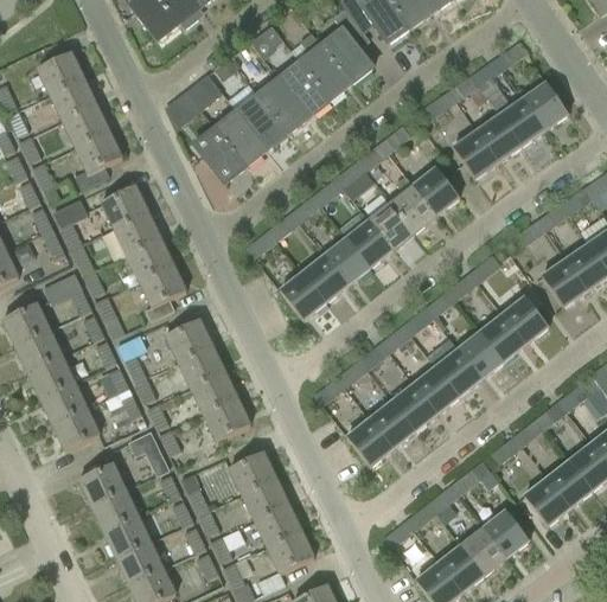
[(179,24),(159,0),(128,0),(127,1),(158,40),(179,24)]
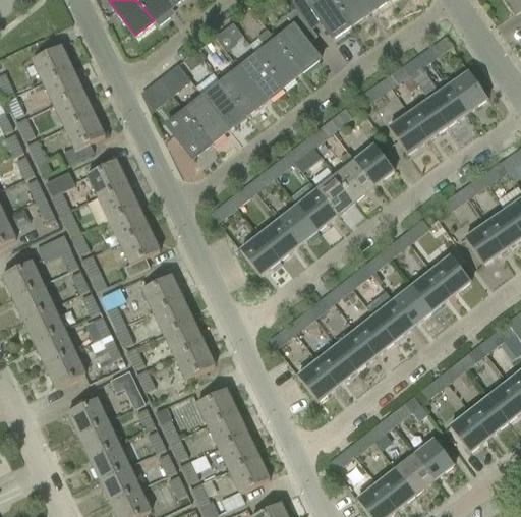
[(136,0),(154,20),(156,19),(159,24),(171,16),(167,10),(172,6),(167,0),(136,0)]
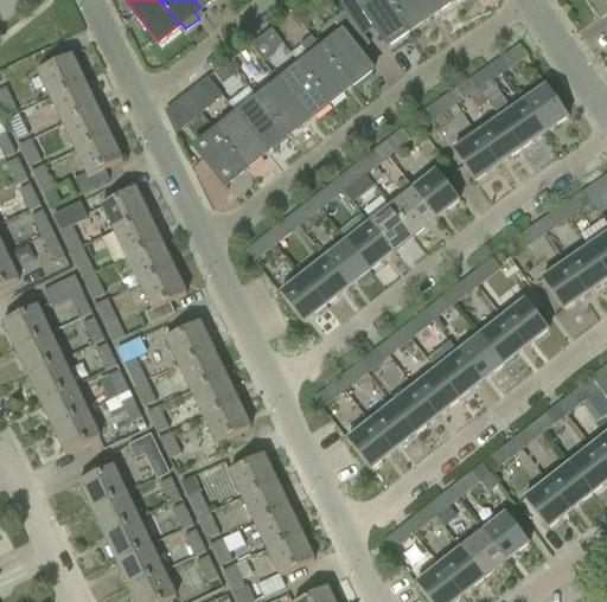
[(360,0),(359,1),(387,43),(409,27),(390,0),(360,0)]
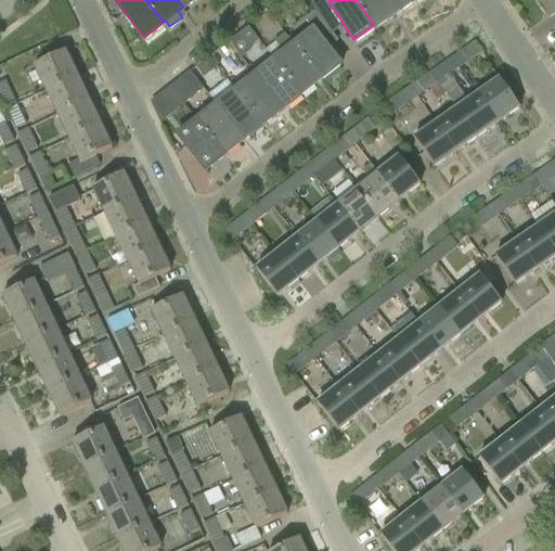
[(357,0),(374,25),(395,11),(387,0),(357,0)]
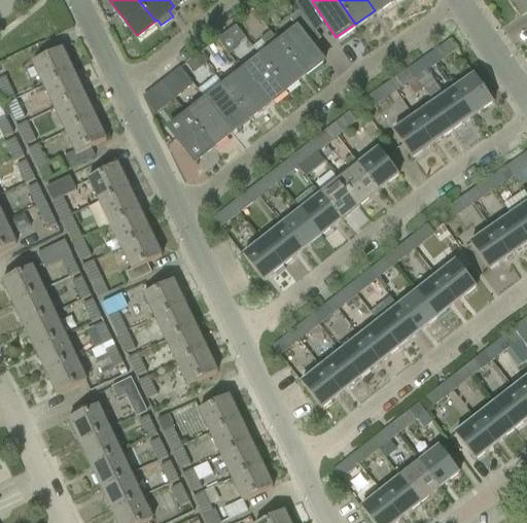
[(367,0),(375,10),(391,0),(367,0)]
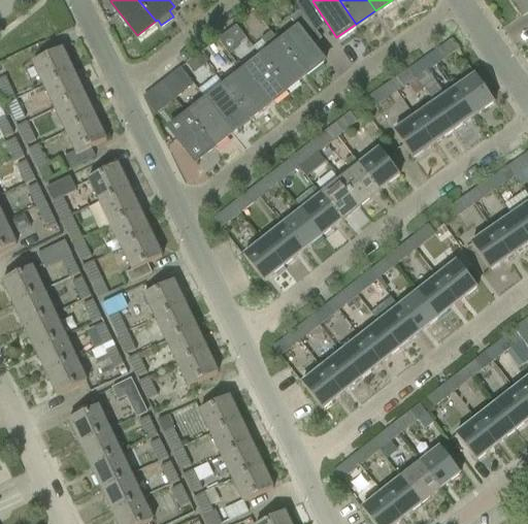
[(515,0),(523,12),(527,8),(527,0),(515,0)]
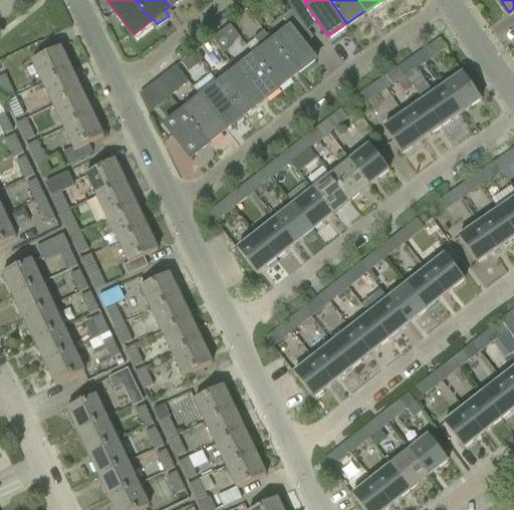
[(288,24),(271,37),(297,70),(316,56),(299,34),(308,28),(292,7),(283,14),(290,23),(288,24)]
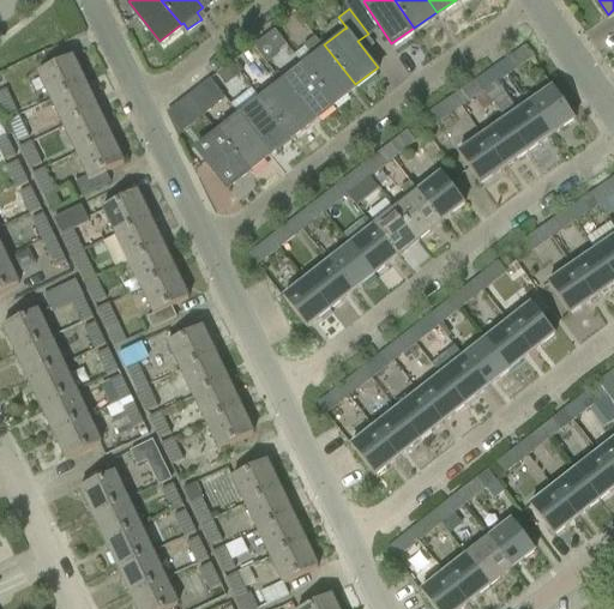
[(275,26),(253,43),(268,61),(280,52),(277,49),(287,41),(275,26)]
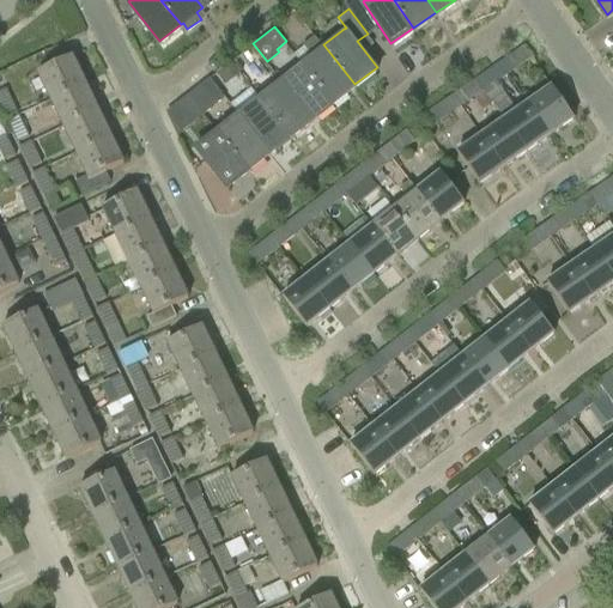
[(303,43),(311,54),(303,61),(334,101),(354,84),(323,44),(315,34),(303,43)]
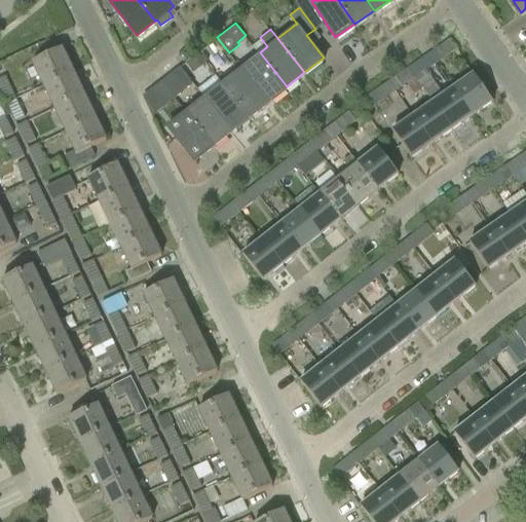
[(428,51),(436,62),(456,47),(449,37),(428,51)]
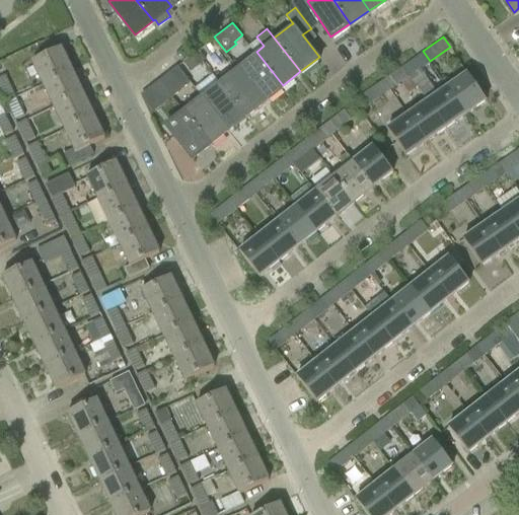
[(43,81),(71,67),(61,45),(31,59),(43,81)]
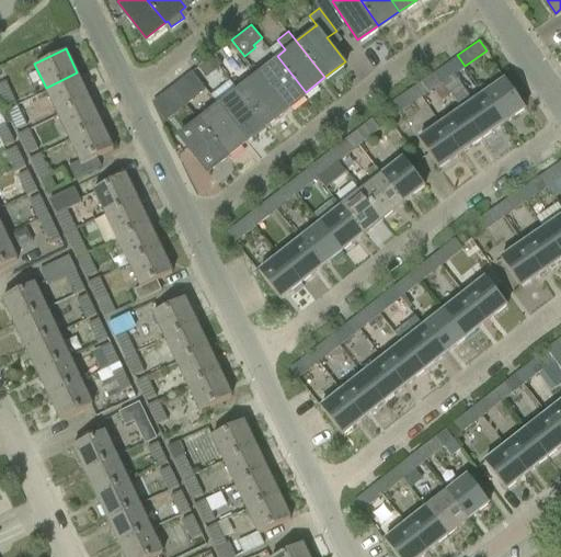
[(457,55),(435,70),(443,81),(465,66),(457,55)]
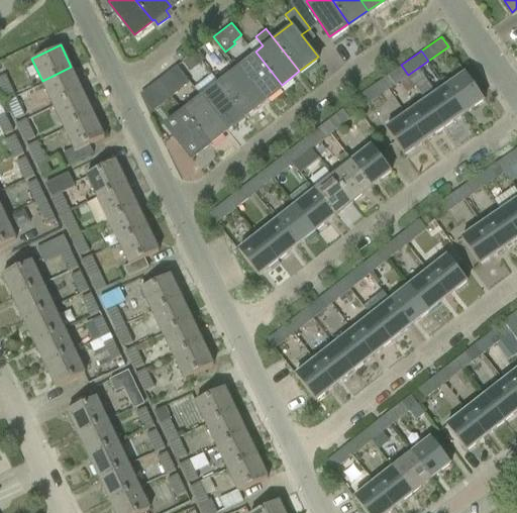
[(282,85),(255,52),(237,66),(264,99),(282,85)]
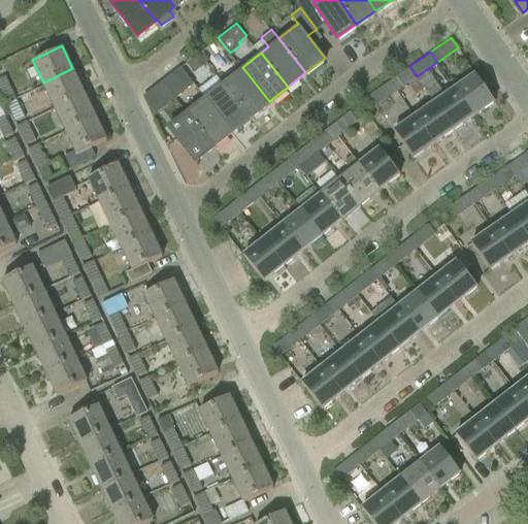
[(180,65),(163,78),(176,96),(194,82),(180,65)]
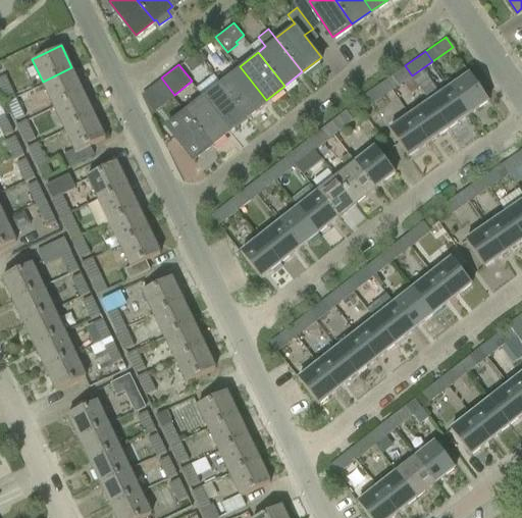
[(405,65),(384,79),(393,89),(412,75),(405,65)]
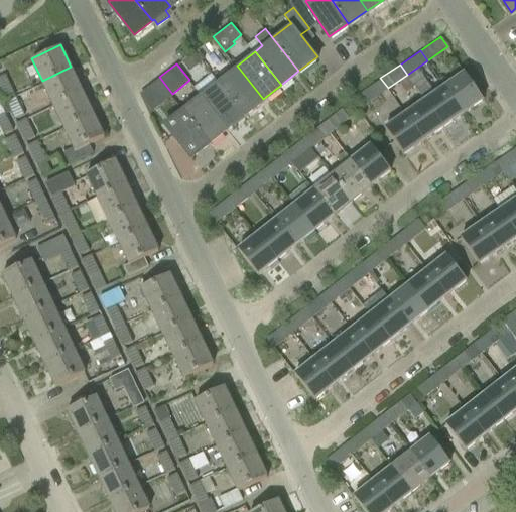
[(237,66),(219,79),(245,113),(263,99),(237,66)]
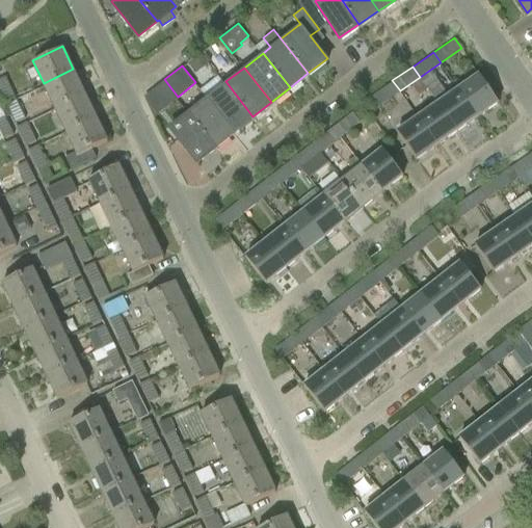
[(73,69),(44,83),(54,106),(84,93),(73,69)]
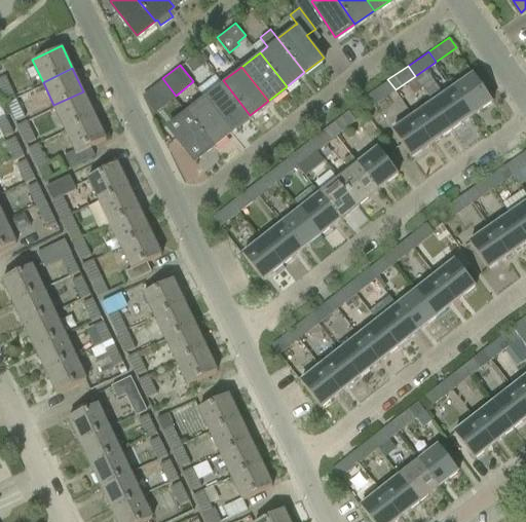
[(453,85),(472,112),(491,99),(473,72),(453,85)]
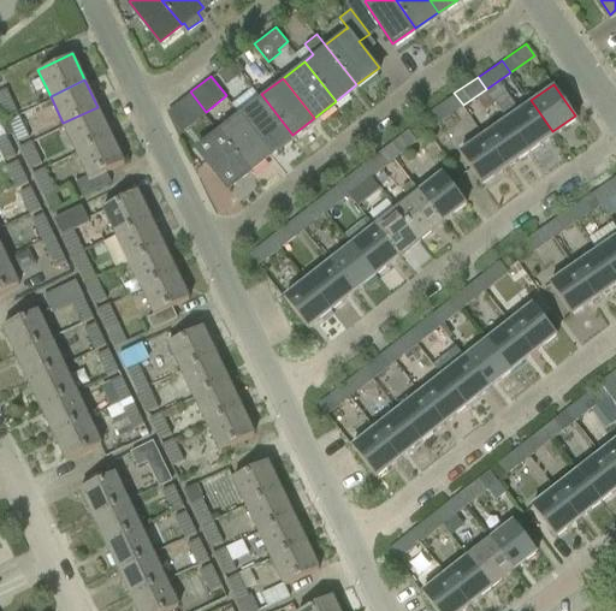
[(16,107),(6,85),(0,88),(0,102),(5,112),(16,107)]
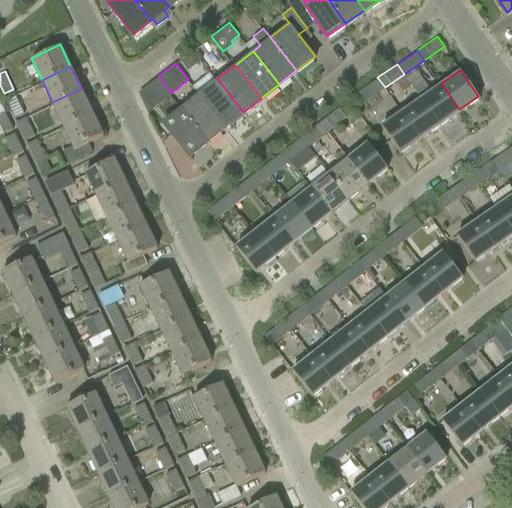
[(147,84),(160,101),(171,93),(158,76),(147,84)]
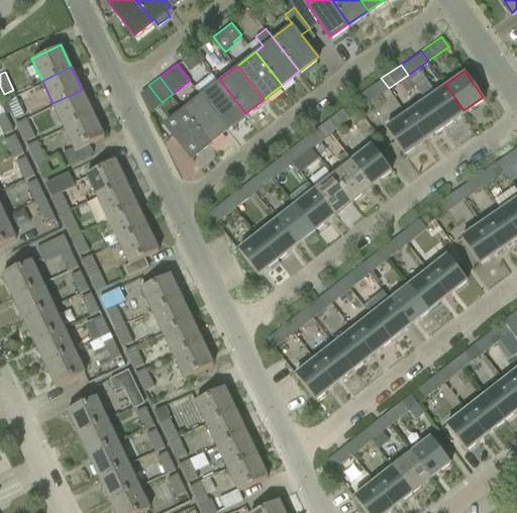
[(389,88),(381,78),(360,92),(368,102),(376,96),(377,97),(389,88)]
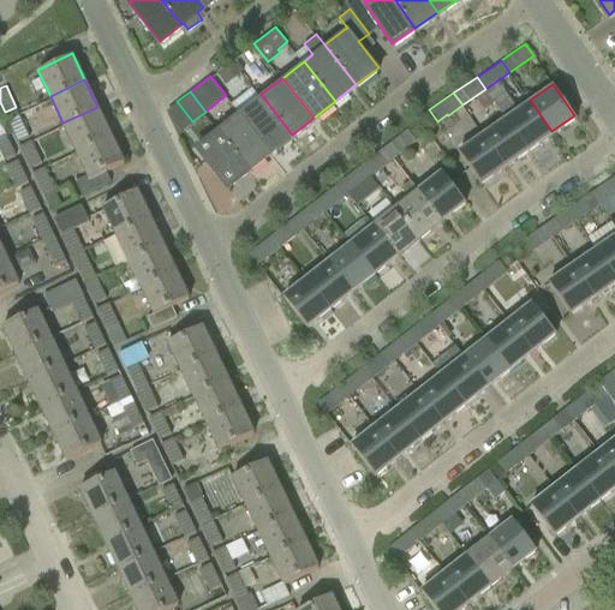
[(292,135),(261,94),(239,111),(270,151),(292,135)]
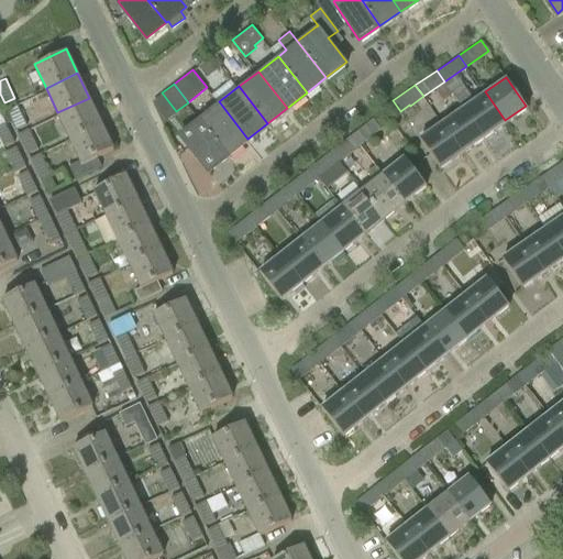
[(505,120),(485,91),(463,107),(483,135),(505,120)]
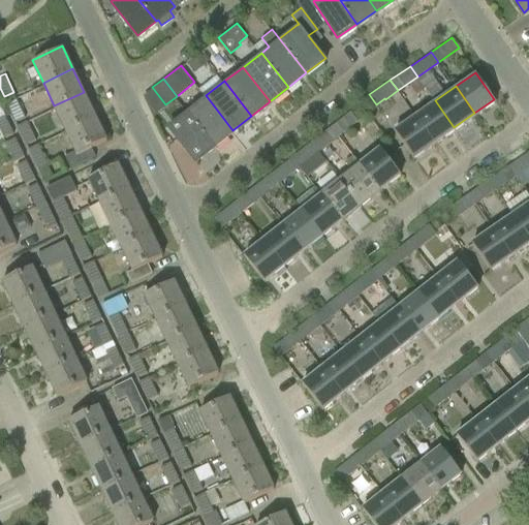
[(95,115),(84,92),(54,105),(65,129),(95,115)]
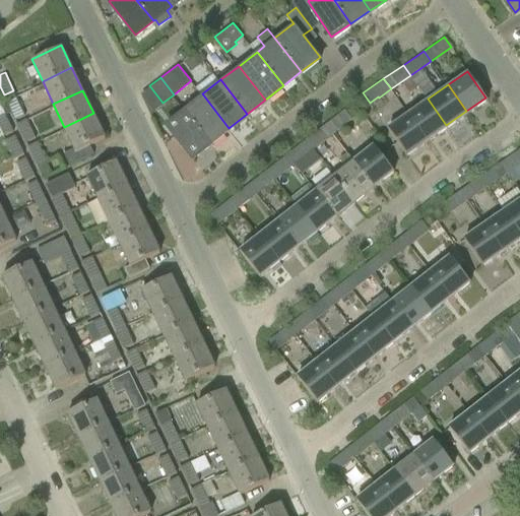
[(202,93),(184,108),(211,142),(229,128),(202,93)]
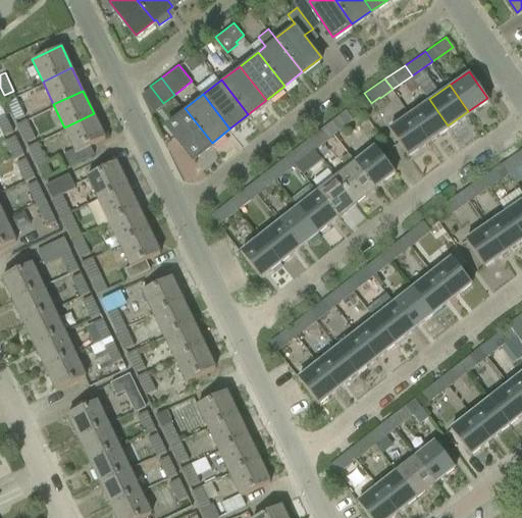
[(16,95),(6,100),(14,118),(25,114),(16,95)]
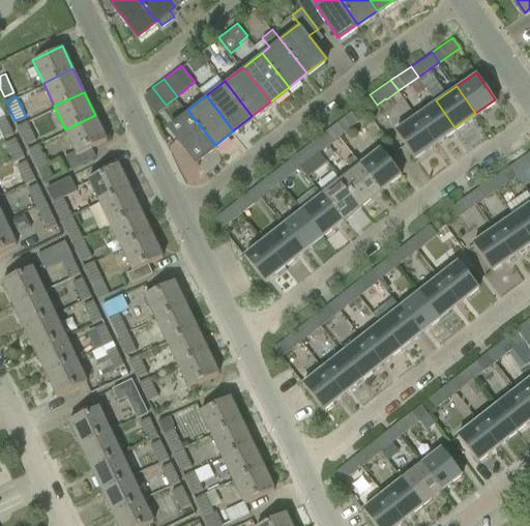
[(454,127),(436,100),(416,115),(435,142),(454,127)]
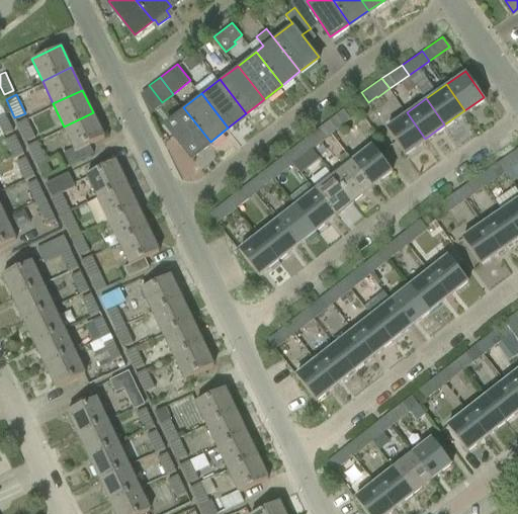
[(0,135),(13,129),(0,99),(0,135)]
